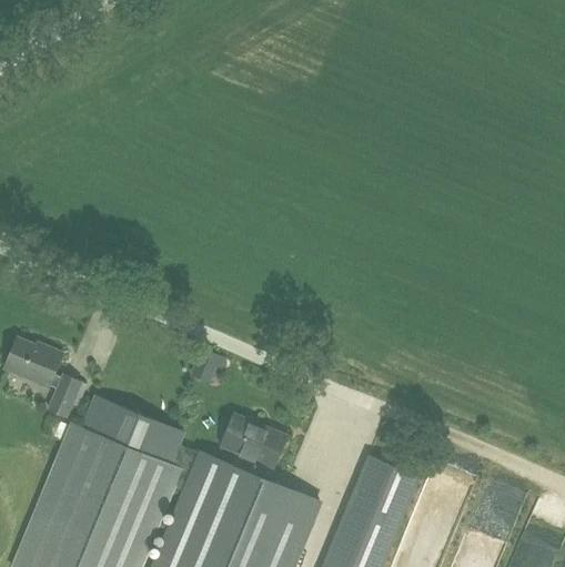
[(46,387),(47,385),(53,388),(44,409),(66,418),(81,382),(60,373),(58,377),(51,375),(60,353),(43,346),(42,350),(16,337),(2,368),(46,387)]
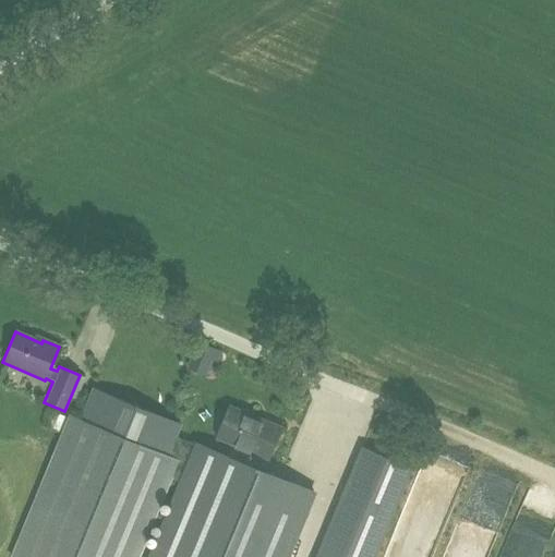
[(175,462),(193,453),(170,445),(179,421),(94,387),(79,424),(68,419),(10,556),(133,556),(169,474),(175,462)]
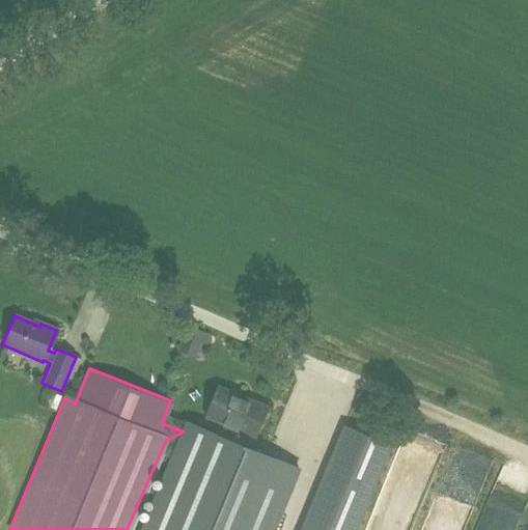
[(218,424),(214,436),(249,448),(267,407),(217,386),(204,418),(218,424)]
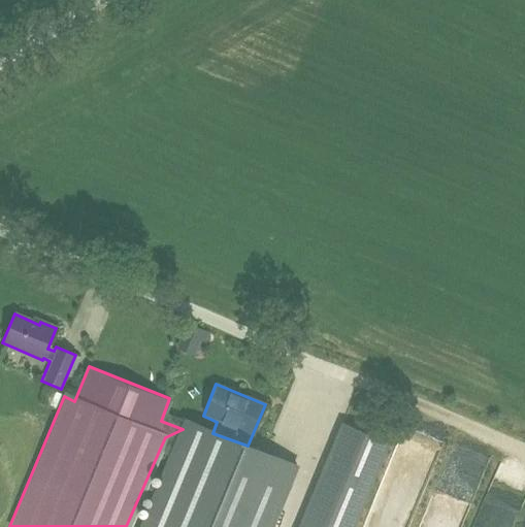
[(268,526),(295,465),(248,446),(212,433),(186,422),(183,429),(165,437),(160,449),(172,454),(142,526),(268,526)]
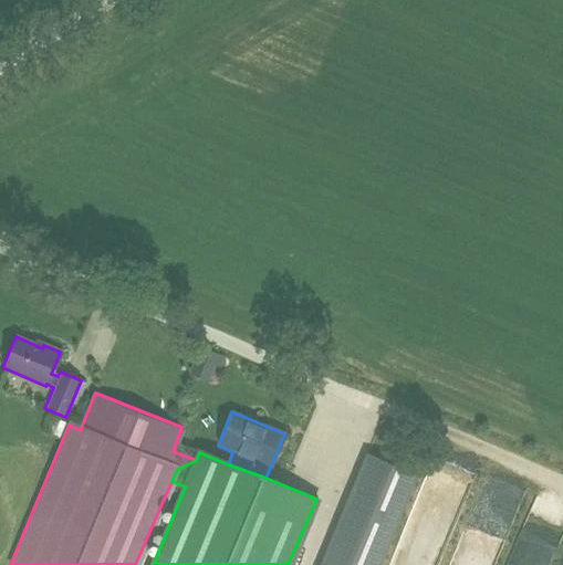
[(378,564),(398,516),(347,495),(319,564),(350,564),(353,557),(371,564),(378,564)]
